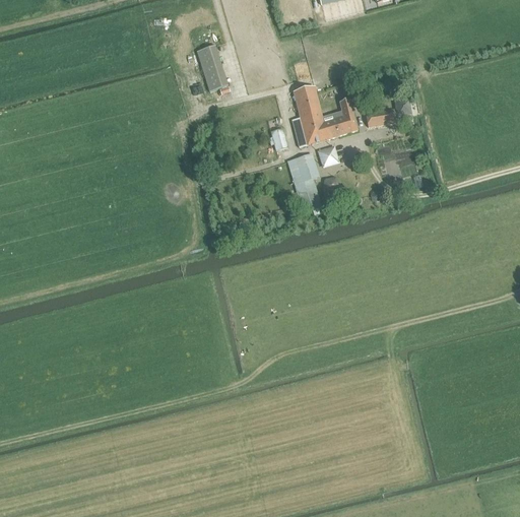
[(196,52),(209,91),(226,86),(214,46),(196,52)]
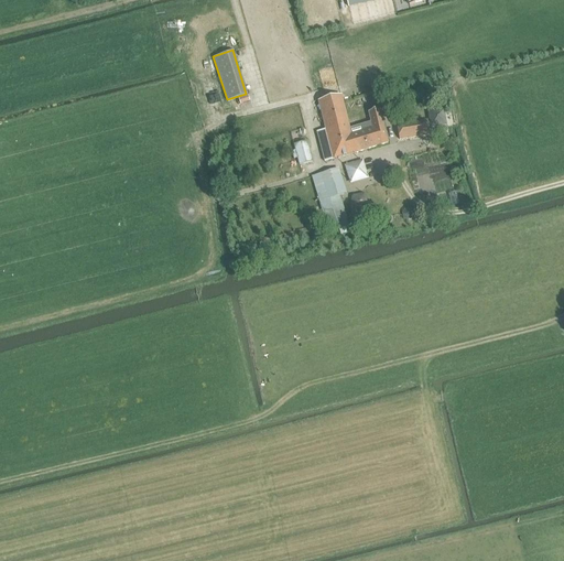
[(326,129),(316,131),(325,160),(388,141),(379,108),(369,110),(371,120),(349,127),(339,94),(317,100),(326,129)]
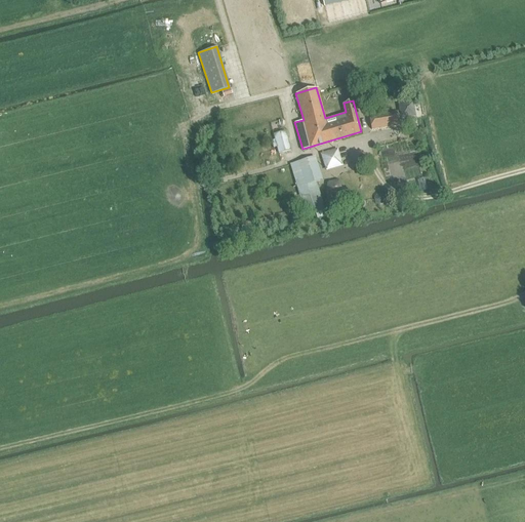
[(380,88),(363,91),(365,101),(382,97),(380,88)]
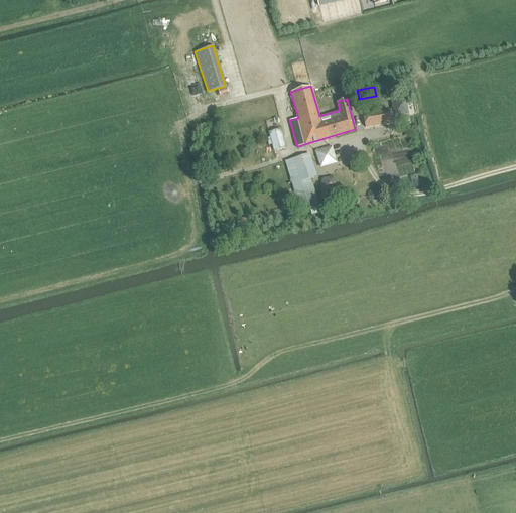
[(391,108),(363,111),(365,124),(393,120),(392,114),(393,114),(393,115),(409,113),(406,98),(391,100),(393,110),(391,110),(391,108)]
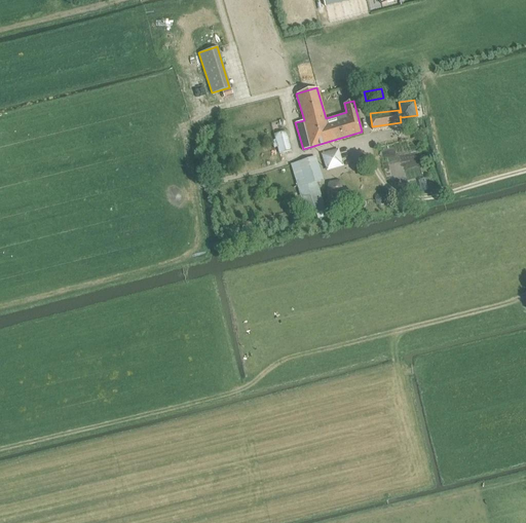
[(292,148),(287,128),(273,133),(278,152),(292,148)]
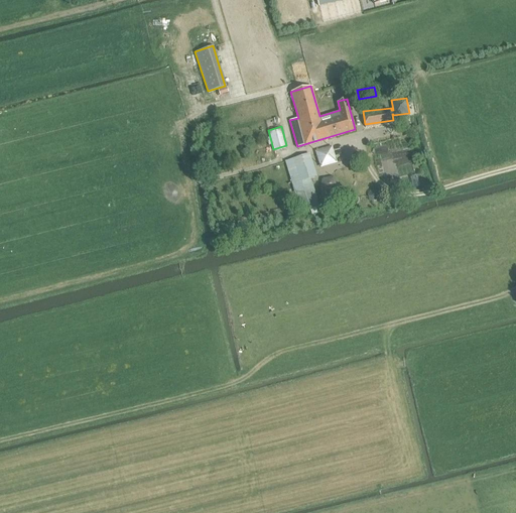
[(320,166),(338,161),(332,144),(315,149),(320,166)]
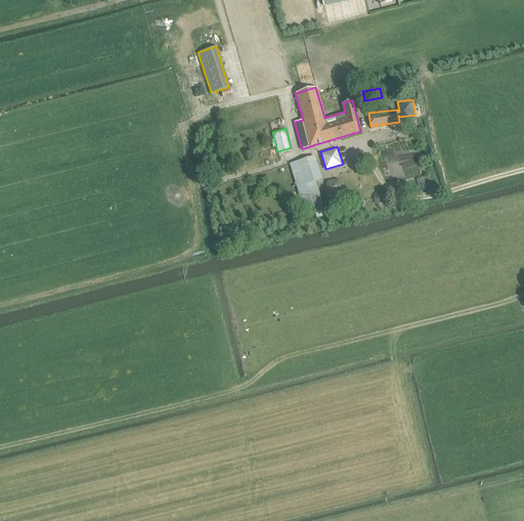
[(290,162),(296,185),(305,215),(324,209),(316,179),(318,178),(312,156),(290,162)]
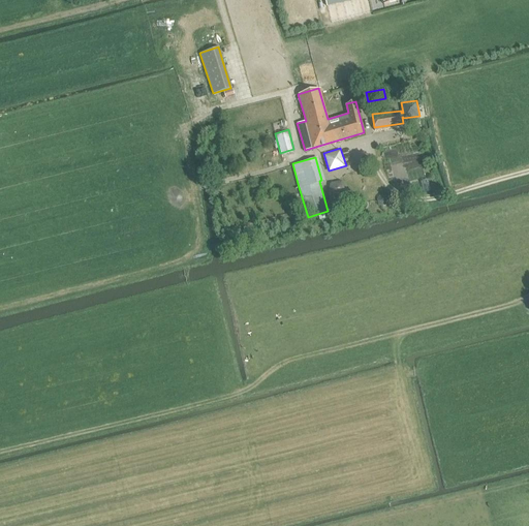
[(428,177),(421,179),(425,191),(431,189),(428,177)]
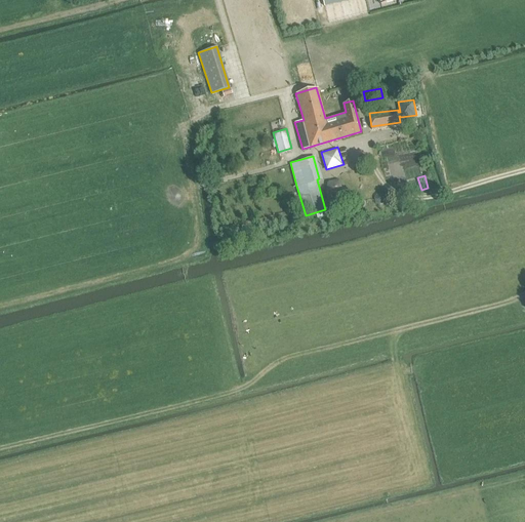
[(327,179),(326,191),(327,193),(335,197),(339,196),(346,189),(346,187),(340,178),(338,177),(329,179),(327,179)]
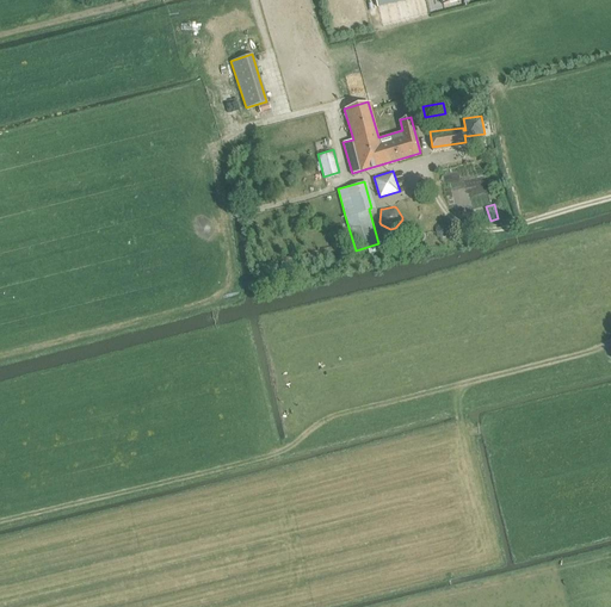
[(437,228),(437,229),(437,230),(437,231),(438,233),(438,234),(439,234),(440,234),(440,235),(442,235),(443,235),(444,235),(444,234),(445,234),(446,234),(446,233),(448,231),(448,230),(449,229),(448,228),(448,227),(448,225),(446,225),(446,224),(445,224),(445,223),(444,223),(443,223),(442,223),(440,223),(439,223),(439,224),(438,224),(438,225),(437,225),(437,227),(437,228)]
